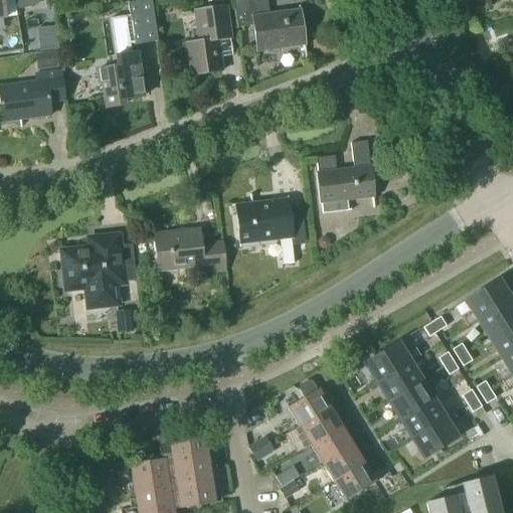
[(138,50),(132,51),(131,42),(160,38),(153,0),(130,0),(132,12),(111,16),(118,63),(99,66),(101,80),(104,79),(109,106),(126,103),(125,98),(145,95),(138,50)]
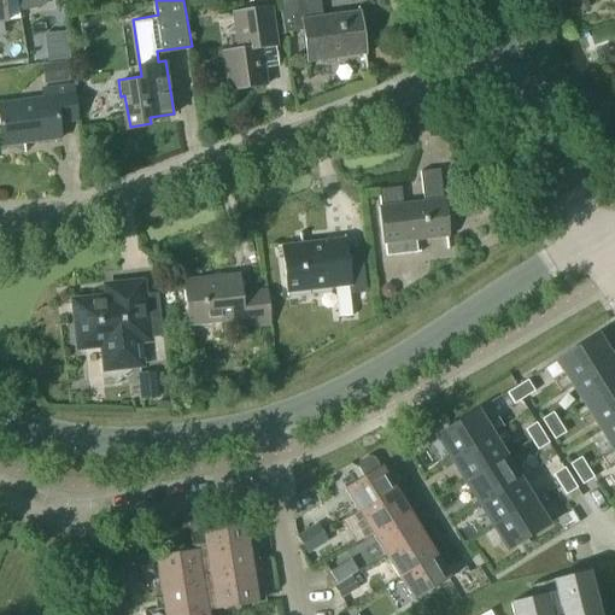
[(310,60),(367,52),(361,10),(324,15),(321,0),(281,0),(286,30),(305,28),(310,60)]
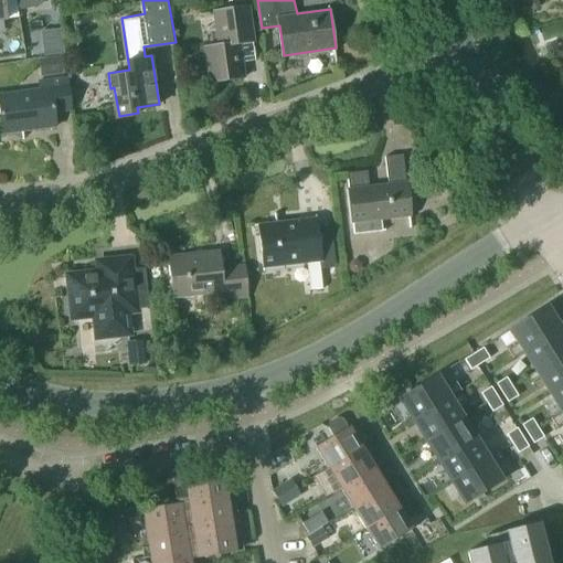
[(240,43),(255,41),(250,4),(215,10),(220,43),(204,45),(210,81),(245,76),(240,43)]
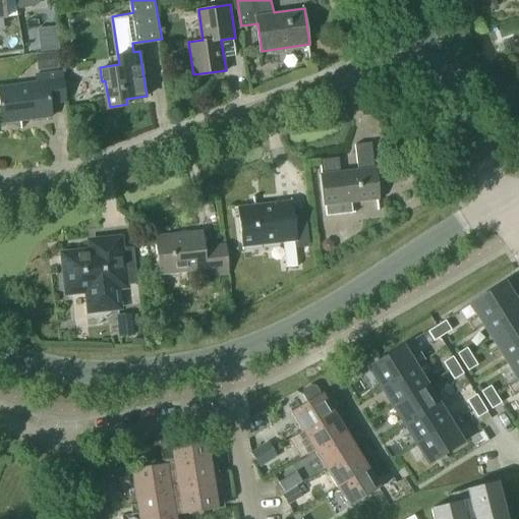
[(37,53),(39,68),(61,65),(59,49),(37,53)]
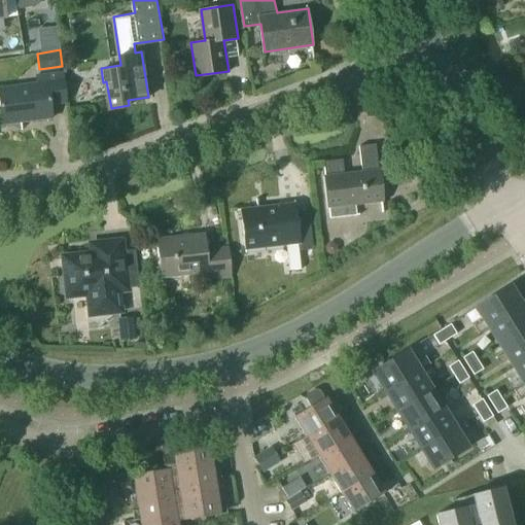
[(51,103),(68,100),(64,70),(46,72),(47,80),(0,86),(0,92),(4,123),(54,115),(51,103)]
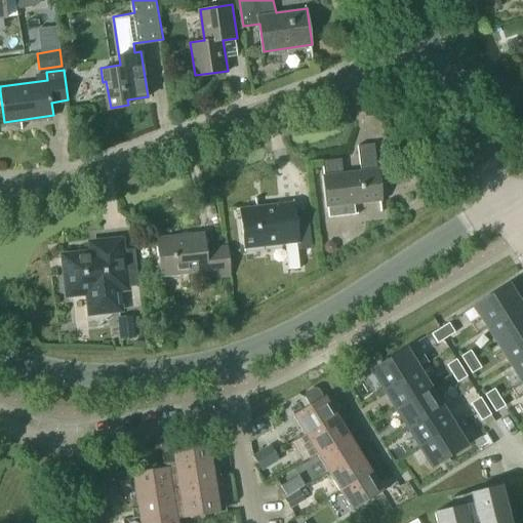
[(355,202),(381,199),(375,143),(359,144),(362,170),(344,173),(342,157),(324,159),(331,216),(356,213),(355,202)]
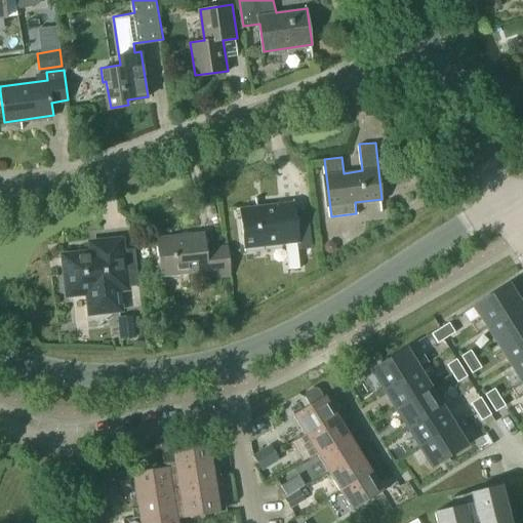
[(302,241),(297,209),(296,200),(242,206),(247,248),(287,243),(302,241)]
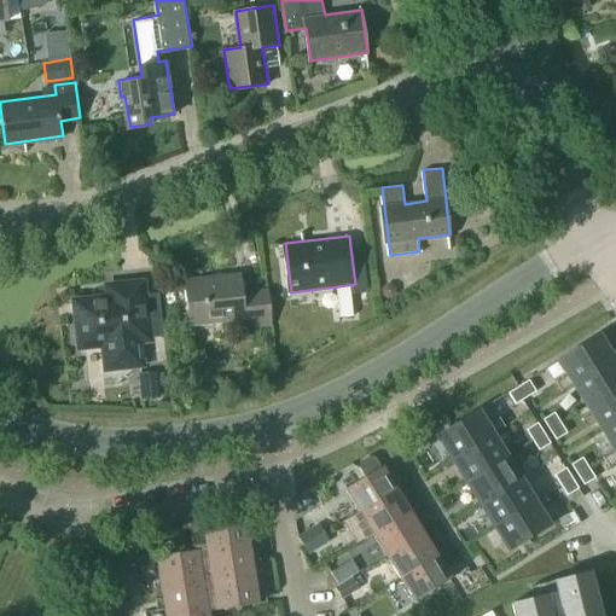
[(247,326),(274,324),(271,288),(245,290),(243,272),(187,278),(192,325),(245,319),(247,326)]
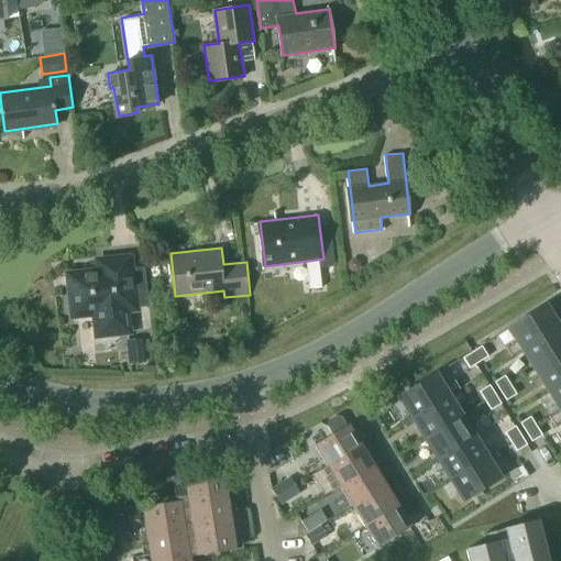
[(70,273),(75,312),(96,310),(99,331),(129,329),(127,307),(134,306),(130,256),(111,259),(112,268),(70,273)]
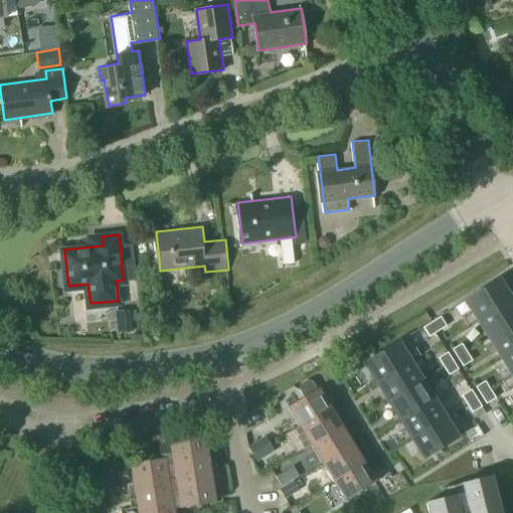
[(468,299),(479,318),(512,298),(500,279),(501,279),(500,278),(467,299),(467,300),(468,299)]
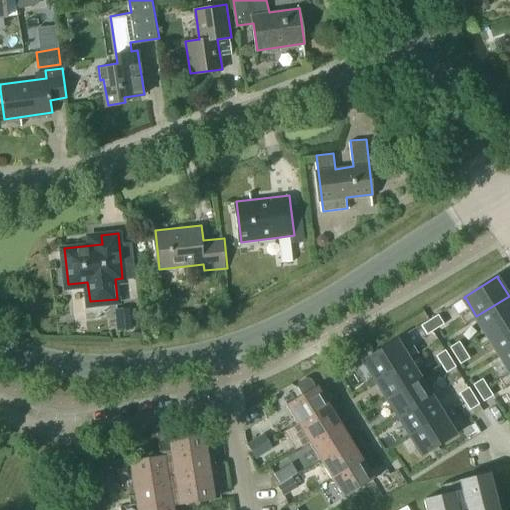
[(476,316),(488,334),(509,320),(509,296),(476,316)]
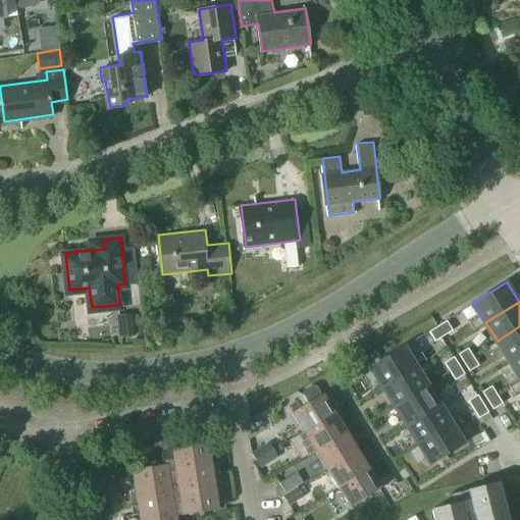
[(118,313),(119,334),(136,333),(134,312),(118,313)]
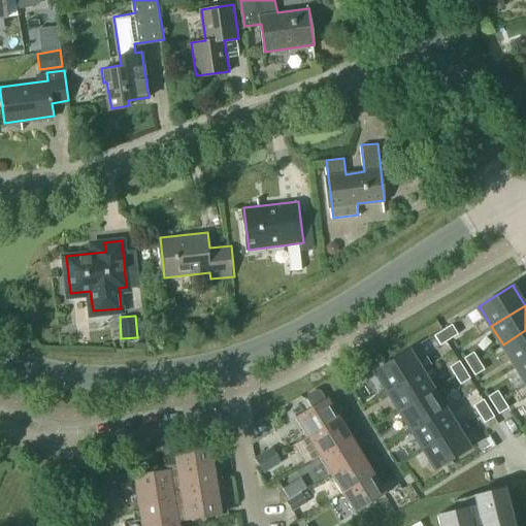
[(445,329),(450,337),(461,331),(456,322),(445,329)]
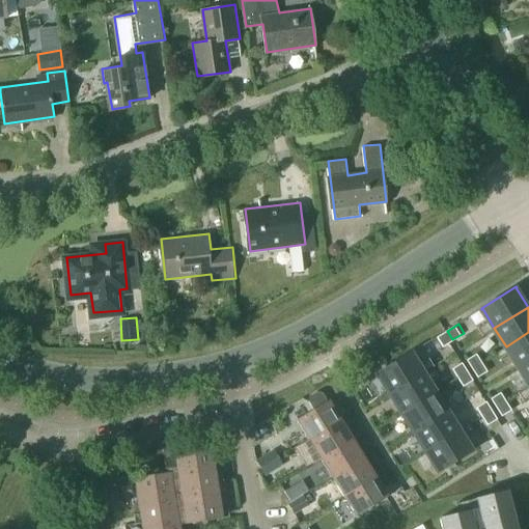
[(436,337),(442,346),(452,339),(447,331),(436,337)]
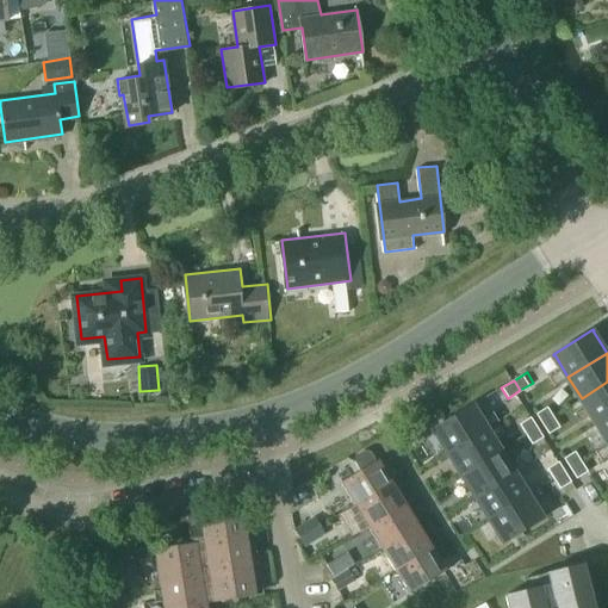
[(607,382),(582,398),(596,421),(607,413),(607,382)]
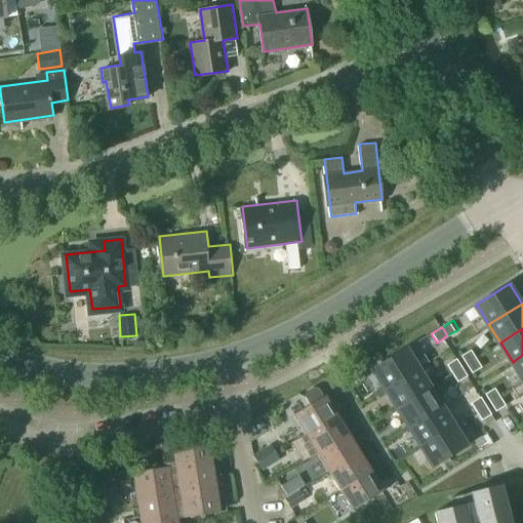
[(374,369),(386,388),(418,367),(407,349),(408,348),(407,347),(372,368),(373,369),(374,369)]
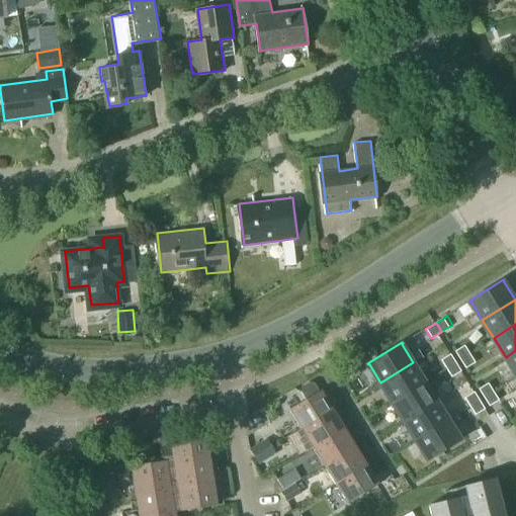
[(461,358),(470,353),(464,344),(456,350),(461,358)]
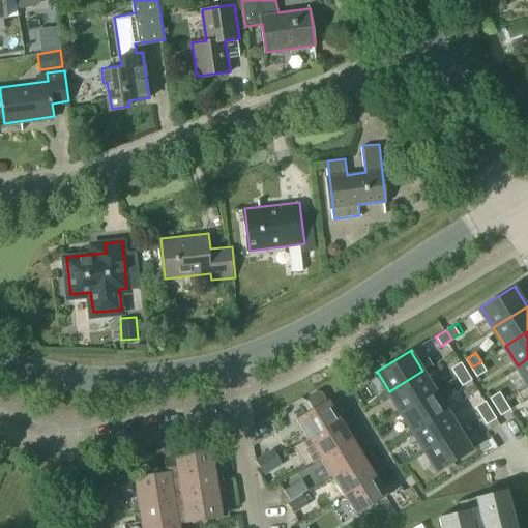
[(527,358),(518,365),(527,382),(527,358)]
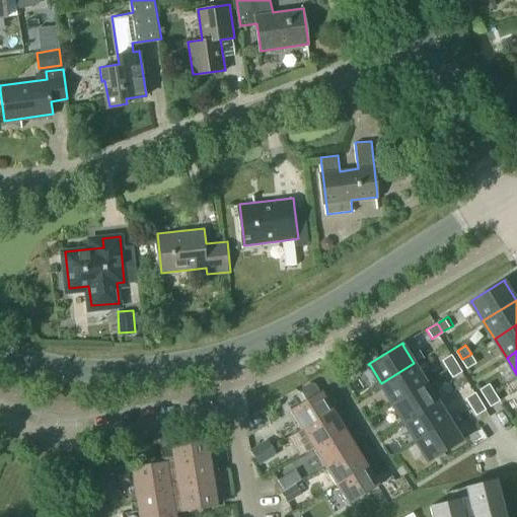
[(452,353),(444,359),(449,367),(458,362),(452,353)]
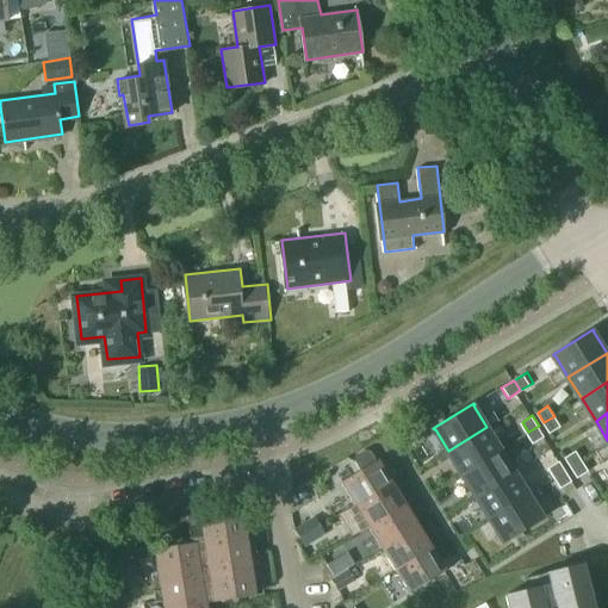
[(560,427),(554,416),(544,422),(550,433),(560,427)]
